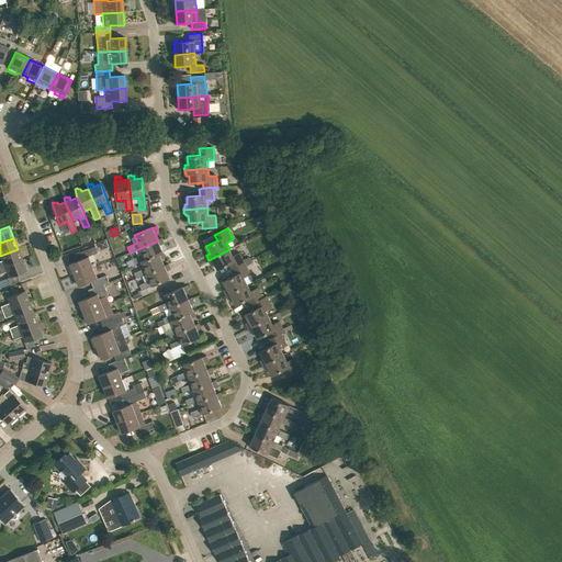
[(133,259),(135,265),(142,261),(164,253),(160,245),(163,244),(161,242),(163,240),(161,238),(158,240),(141,248),(143,255),(133,259)]
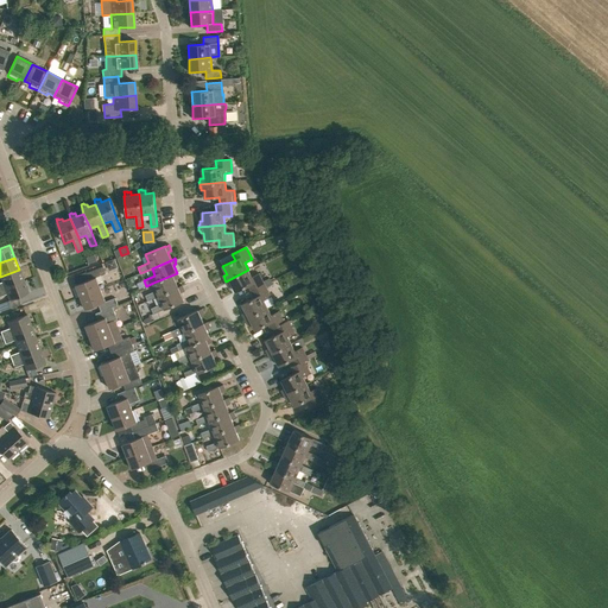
[(106,263),(109,272),(118,268),(114,260),(106,263)]
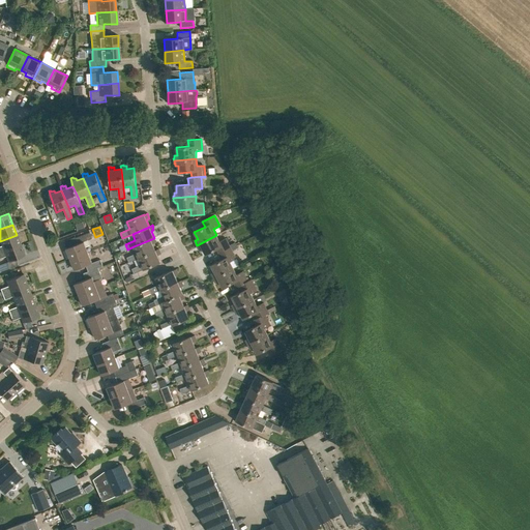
[(66,248),(70,260),(88,253),(84,242),(92,239),(90,233),(76,238),(78,244),(66,248)]
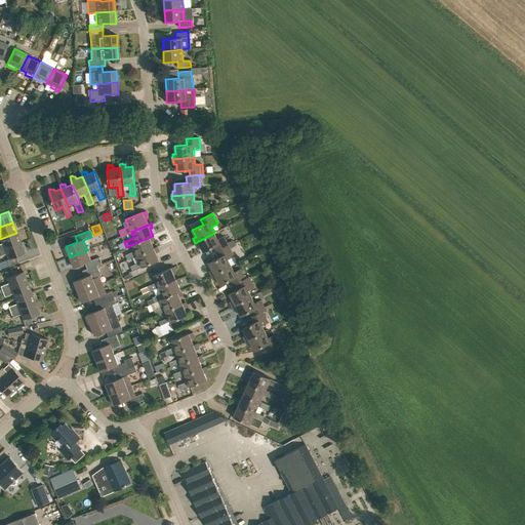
[(0,244),(0,250),(21,243),(16,233),(0,239),(2,244),(0,244)]
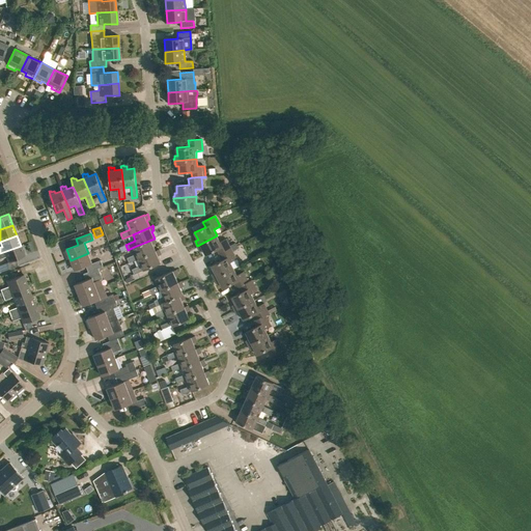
[(220,255),(231,249),(226,239),(220,242),(217,235),(197,246),(198,248),(199,248),(200,250),(202,249),(206,255),(217,250),(220,255)]
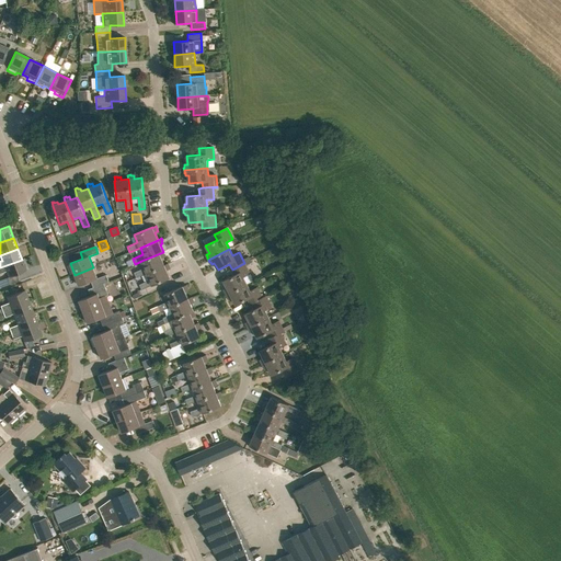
[(134,273),(136,277),(147,273),(164,265),(161,259),(164,258),(163,254),(164,254),(163,252),(141,261),(145,268),(134,273)]
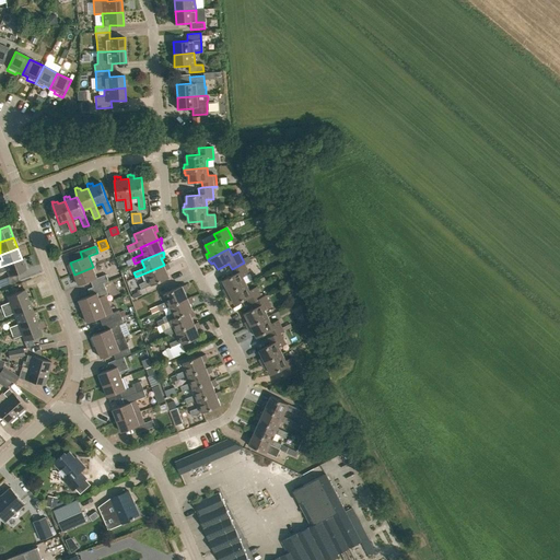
[(22,259),(0,267),(0,273),(7,271),(9,277),(26,270),(22,259)]
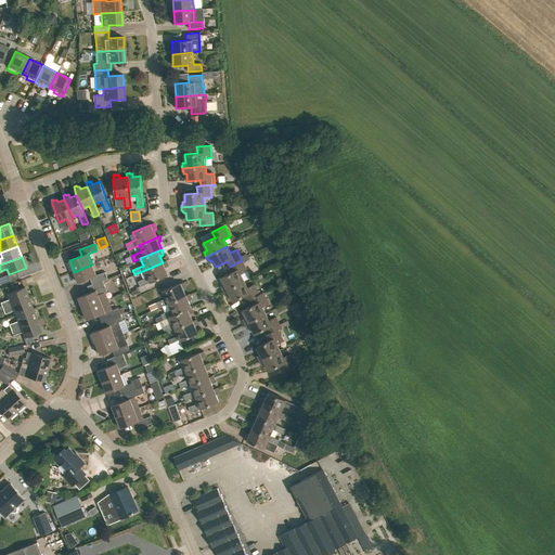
[(223,292),(244,281),(241,274),(247,271),(242,260),(230,267),(232,272),(221,278),(224,285),(222,286),(223,288),(222,289),(223,292)]
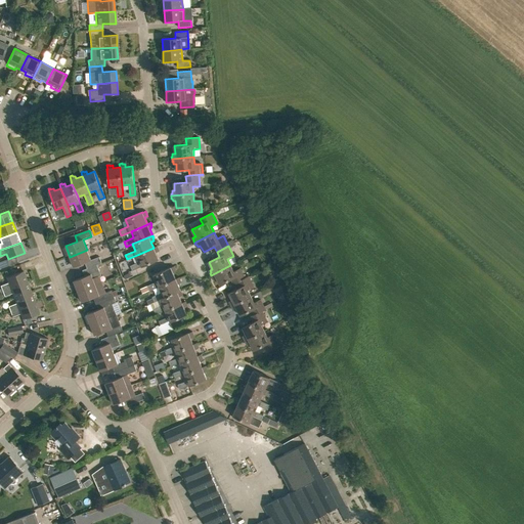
[(130,266),(132,270),(142,266),(142,267),(159,260),(156,253),(159,252),(158,249),(159,249),(158,247),(154,248),(137,255),(140,262),(130,266)]
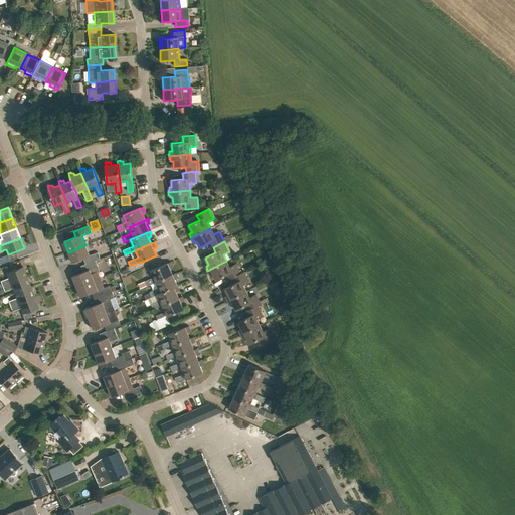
[(83,259),(86,264),(86,265),(96,261),(100,259),(98,252),(90,255),(86,245),(68,252),(72,263),(83,259)]
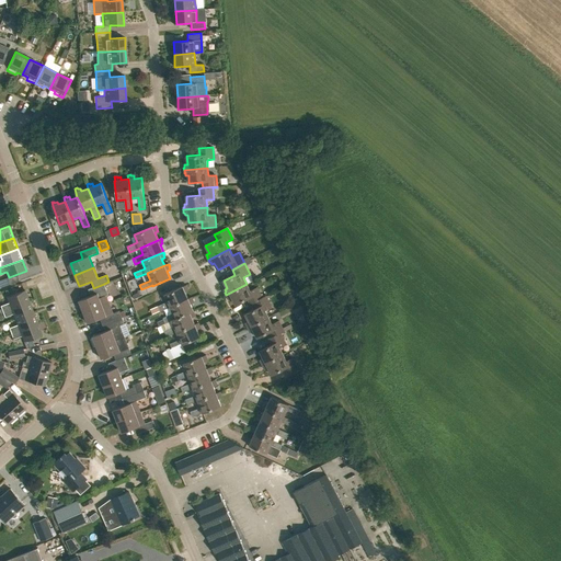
[(0,281),(0,287),(0,288),(9,285),(7,278),(0,281)]
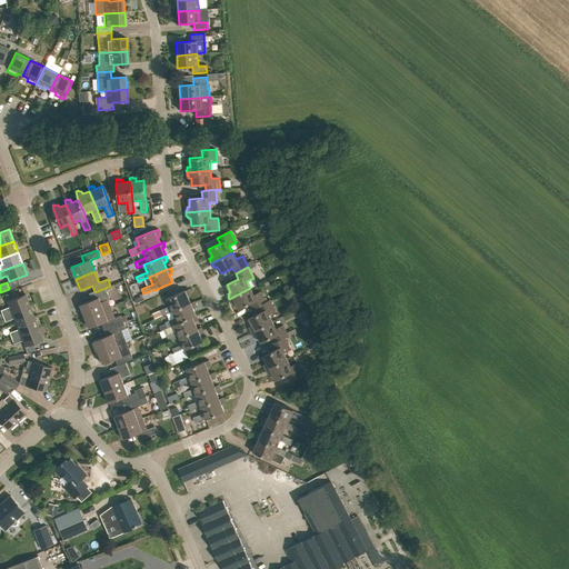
[(80,305),(85,317),(110,307),(106,296),(108,295),(106,288),(95,292),(95,291),(90,293),(92,300),(80,305)]
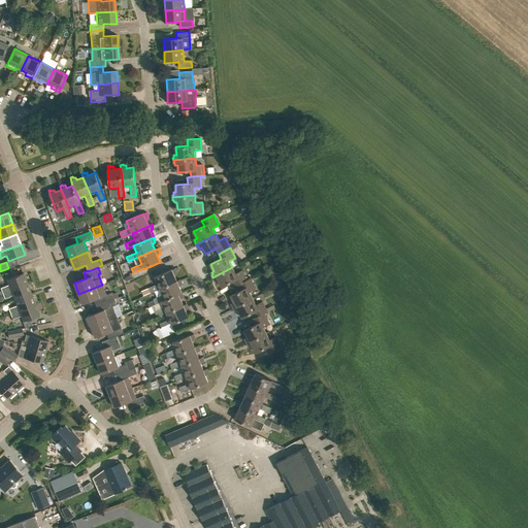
[(239,285),(248,281),(242,270),(236,274),(232,267),(212,277),(213,279),(215,279),(216,282),(219,281),(222,287),(233,282),(235,287),(239,285)]
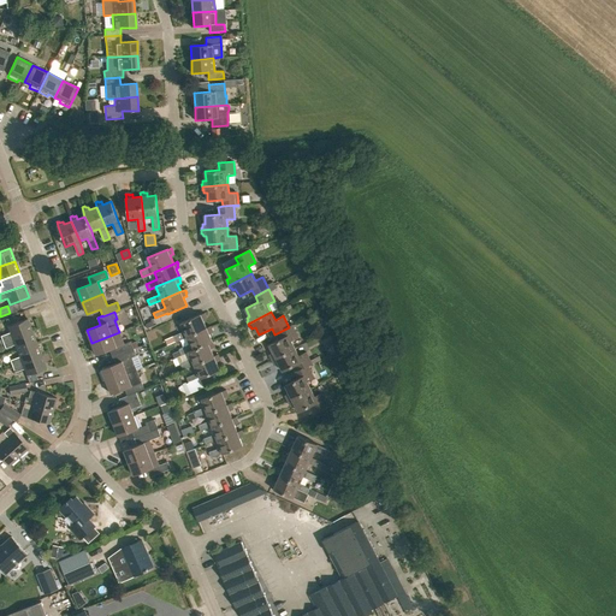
[(176,342),(187,337),(207,329),(203,320),(206,319),(205,317),(206,317),(205,313),(201,315),(201,314),(181,324),(184,331),(173,336),(176,342)]
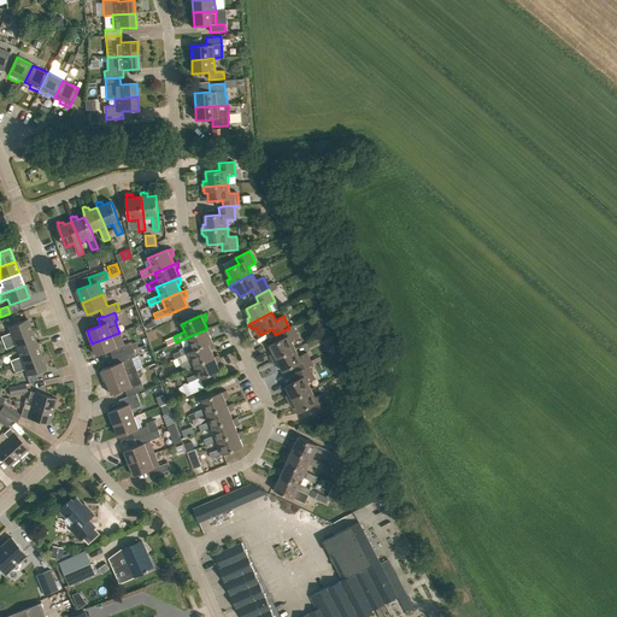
[(3,344),(33,331),(28,319),(7,327),(10,333),(0,338),(3,344)]
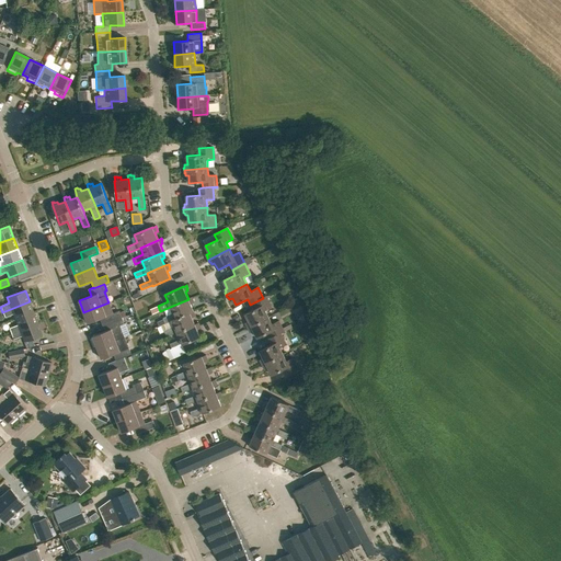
[(263,298),(254,302),(256,308),(245,315),(249,321),(247,322),(248,325),(247,325),(248,328),(268,317),(265,310),(272,307),(266,296),(263,298)]
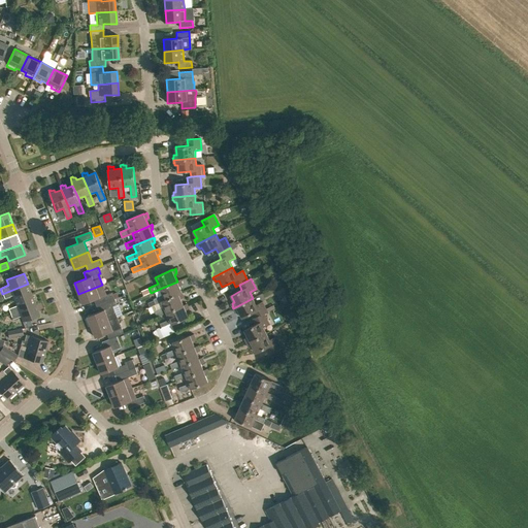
[(156,304),(162,301),(183,293),(179,286),(182,285),(180,283),(182,283),(180,279),(177,282),(160,289),(163,295),(154,299),(156,304)]
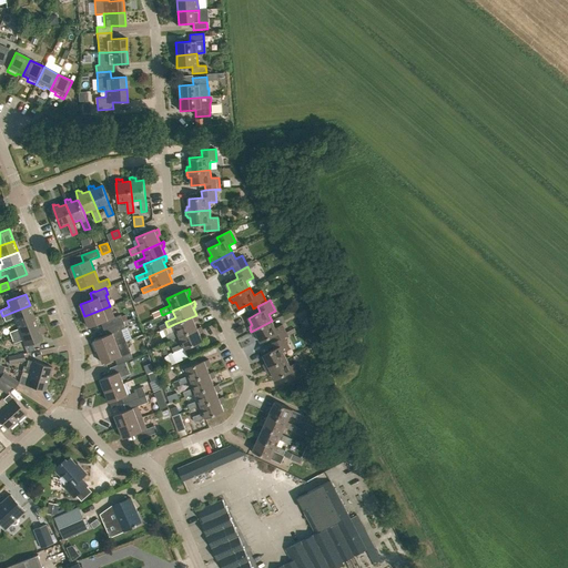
[(16,324),(33,316),(30,305),(2,316),(4,322),(13,318),(16,324)]
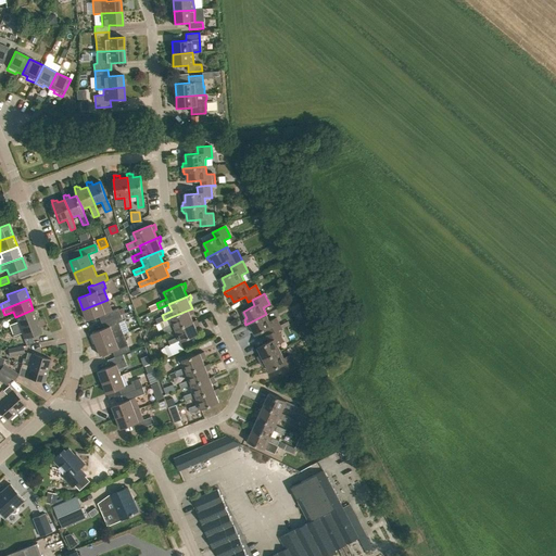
[(99,316),(101,323),(117,316),(121,315),(118,308),(112,311),(108,300),(83,310),(87,320),(99,316)]
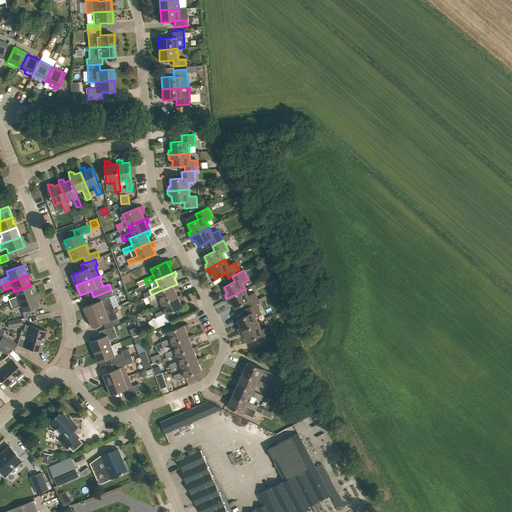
[(152,308),(162,303),(178,296),(175,290),(178,289),(177,286),(178,286),(177,284),(157,292),(160,299),(150,303),(152,308)]
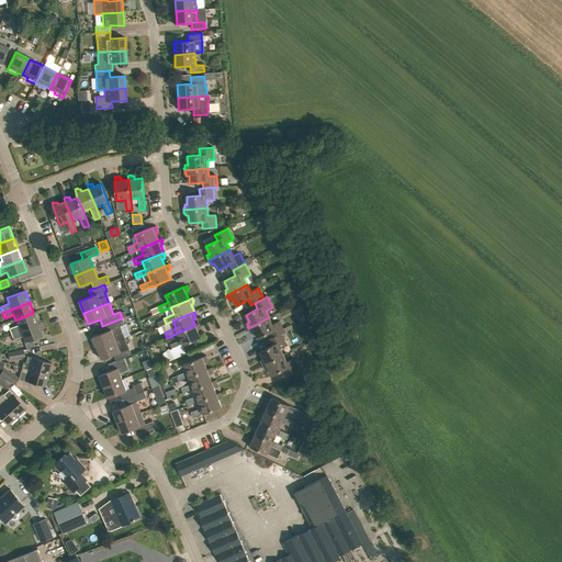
[(11,335),(37,324),(33,313),(15,321),(18,326),(9,329),(11,335)]
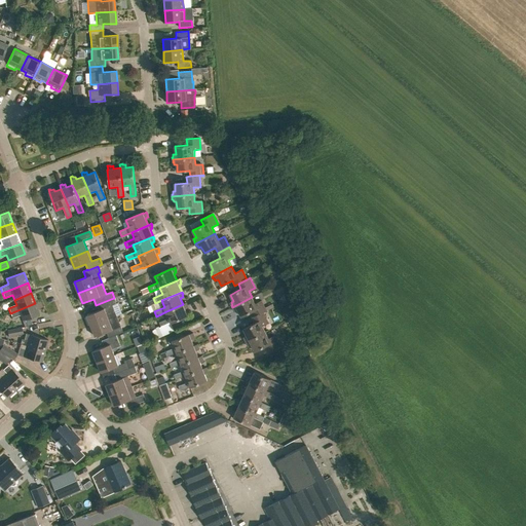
[(255,316),(263,312),(267,311),(262,301),(256,304),(252,297),(232,307),(233,309),(234,309),(235,311),(238,310),(241,317),(253,311),(255,316)]
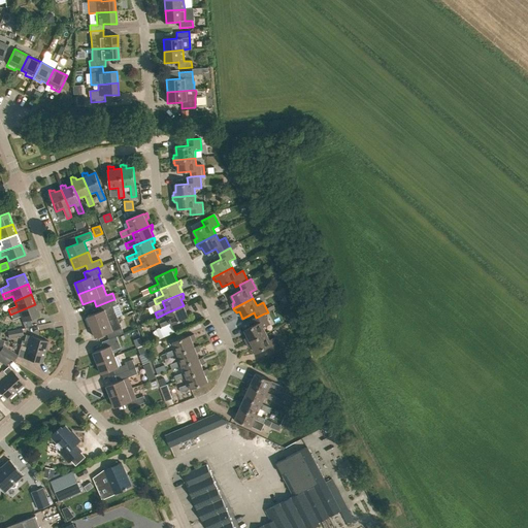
[(92,327),(117,318),(114,311),(116,311),(113,306),(118,305),(114,299),(111,300),(96,306),(99,311),(88,317),(92,327)]
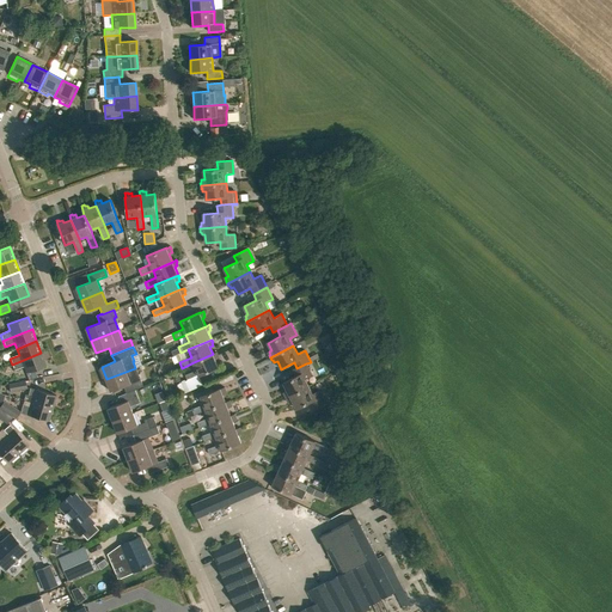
[(29,372),(31,379),(37,377),(35,371),(46,366),(41,353),(12,365),(14,371),(24,367),(26,373),(29,372)]
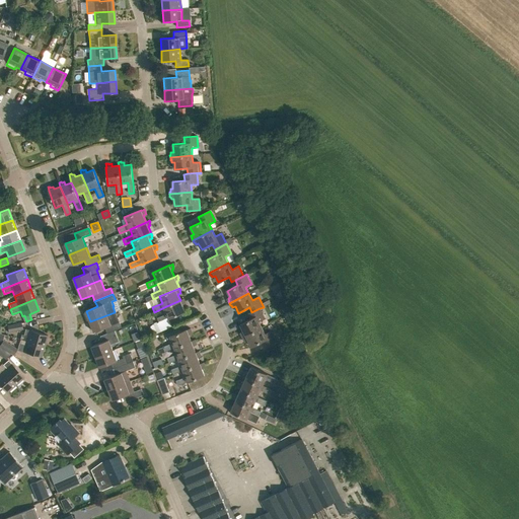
[(157,318),(159,323),(168,318),(169,319),(186,312),(182,305),(186,304),(183,301),(184,301),(183,299),(180,300),(164,307),(166,314),(157,318)]
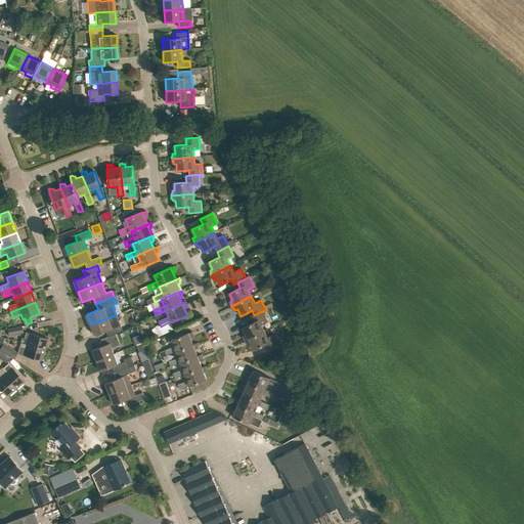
[(244,339),(245,341),(264,331),(261,324),(267,321),(262,311),(254,315),(251,317),(253,322),(243,328),(246,335),(244,336),(245,338),(244,339)]
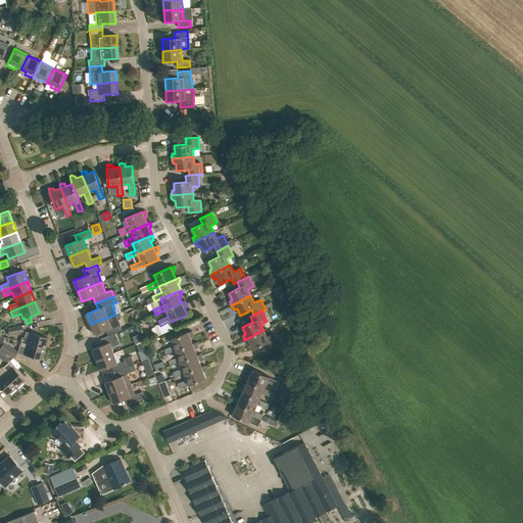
[(115,315),(91,324),(95,335),(106,330),(108,336),(115,333),(123,331),(121,325),(120,325),(115,315)]
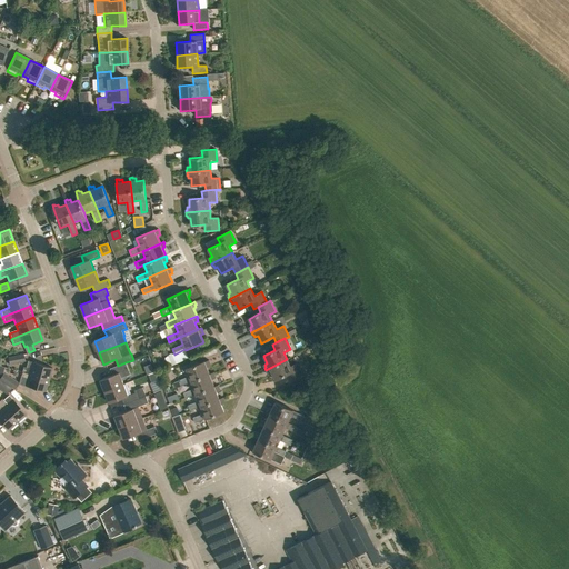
[(8,357),(9,365),(25,361),(23,353),(8,357)]
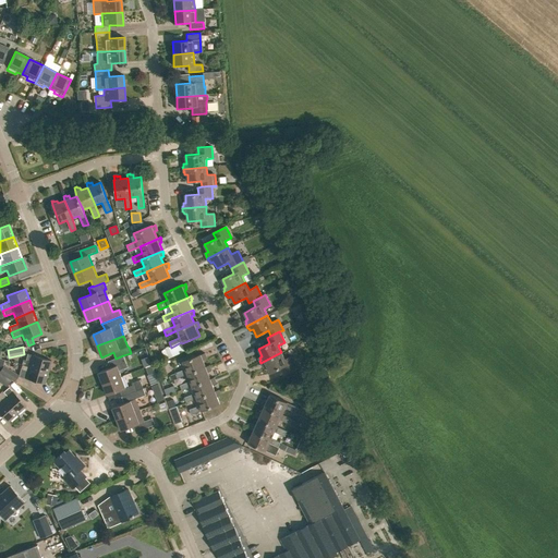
[(267,366),(270,373),(282,367),(284,373),(298,366),(292,356),(286,360),(281,352),(261,363),(262,365),(263,365),(264,367),(267,366)]
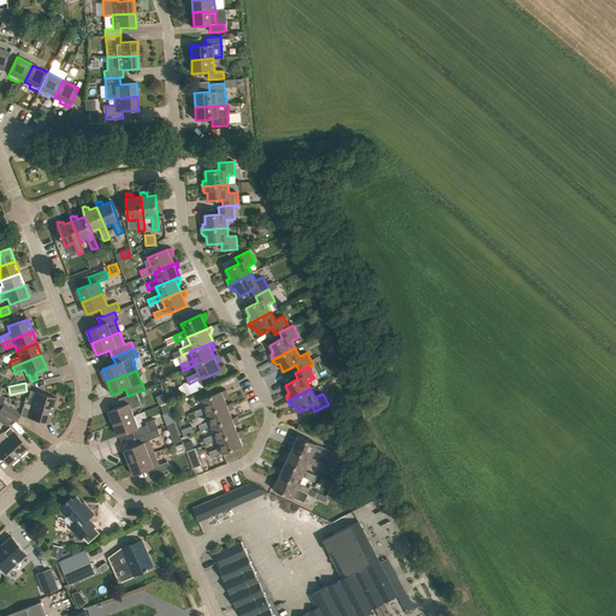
[(196,418),(207,413),(227,406),(224,397),(227,396),(226,394),(227,394),(226,390),(221,391),(202,400),(205,408),(194,412),(196,418)]
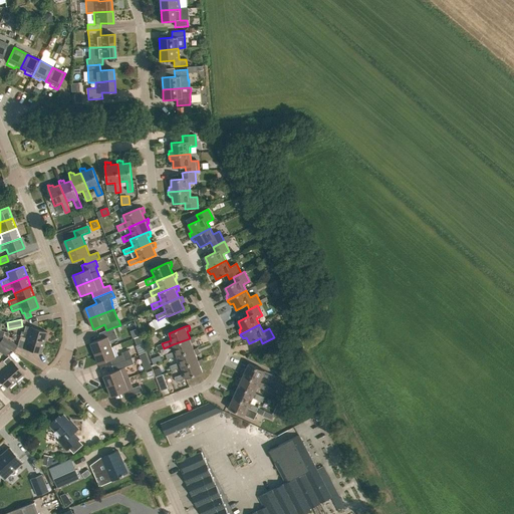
[(20,336),(44,343),(47,332),(29,327),(25,326),(23,332),(21,332),(20,336)]
